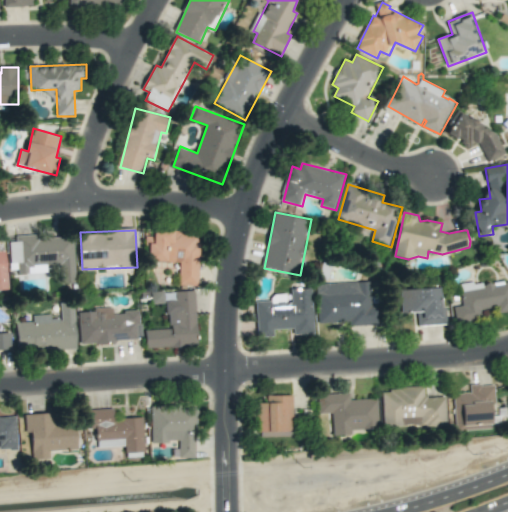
[(149,262),(181,262),(181,285),(201,286),(201,231),(155,231),(155,236),(149,236),(149,262)]
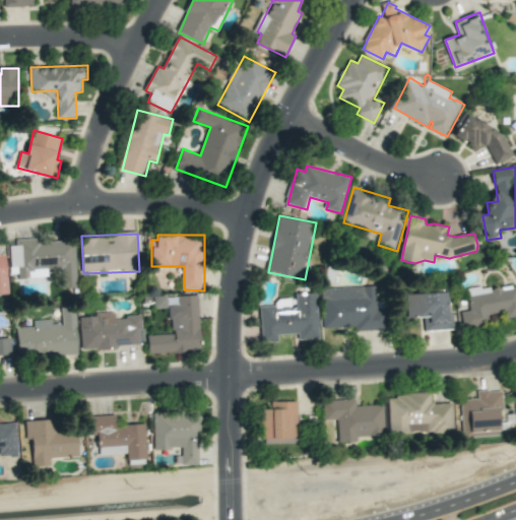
[(76,239),(18,241),(18,246),(11,246),(12,278),(34,277),(34,274),(41,274),(41,272),(63,271),(63,288),(78,287),(76,239)]
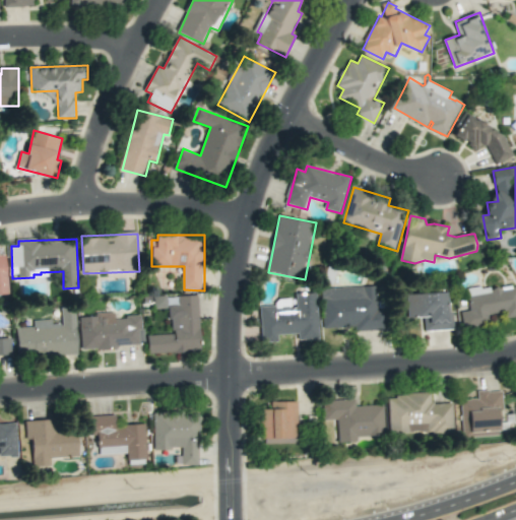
[(0,295),(11,295),(9,255),(0,255),(0,246),(0,295)]
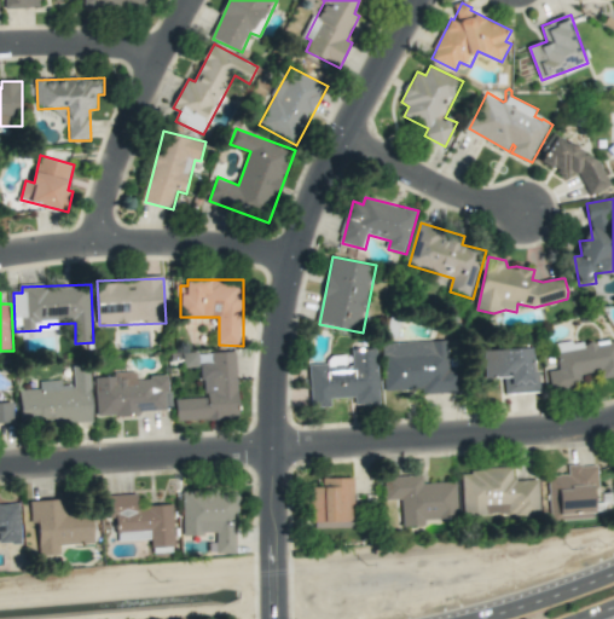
[(613,337),(559,347),(562,370),(551,371),(554,391),(585,386),(584,374),(602,370),(604,379),(613,377),(613,337)]
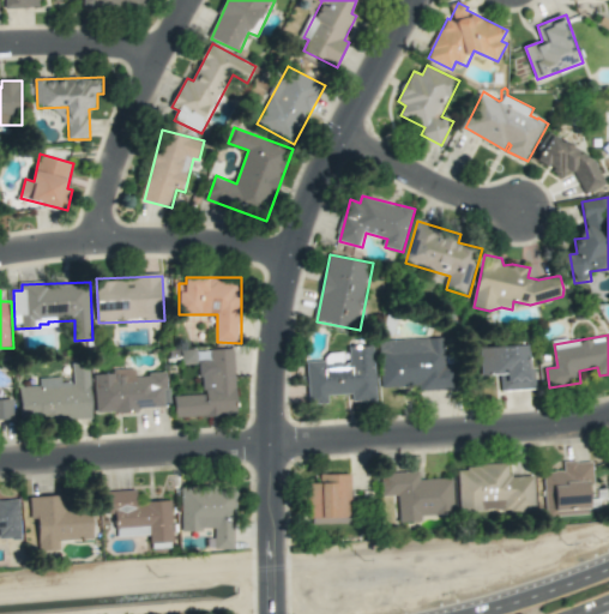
[(383,339),(384,390),(453,389),(451,338),(383,339)]
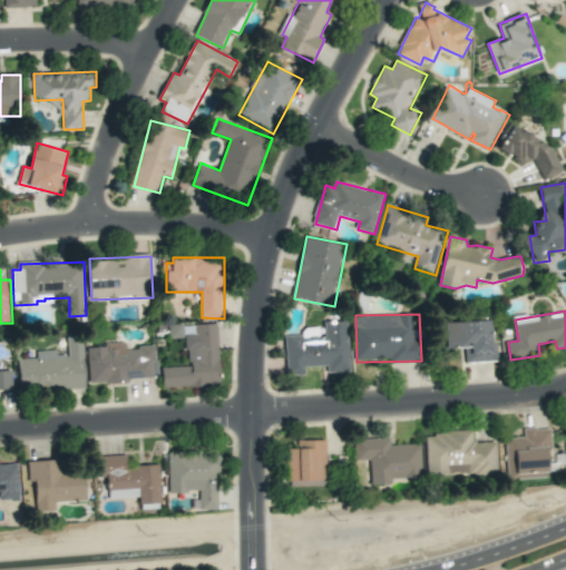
[(447,322),(448,349),(467,349),(468,363),(500,362),(499,343),(494,343),(493,320),(447,322)]
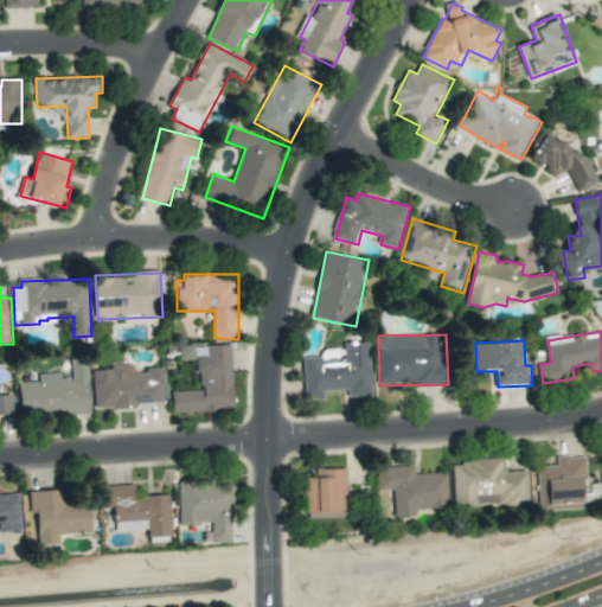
[(307,400),(327,398),(326,390),(350,389),(350,397),(375,396),(372,342),(345,343),(345,349),(324,350),(324,357),(306,357),(307,400)]
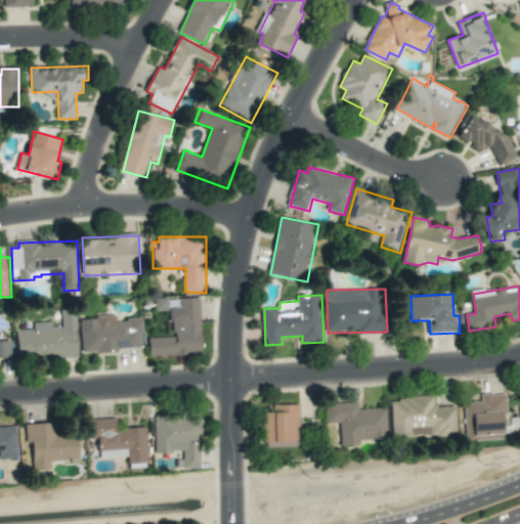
[(202,298),(181,298),(182,307),(173,307),(174,337),(150,338),(150,356),(204,354),(202,298)]
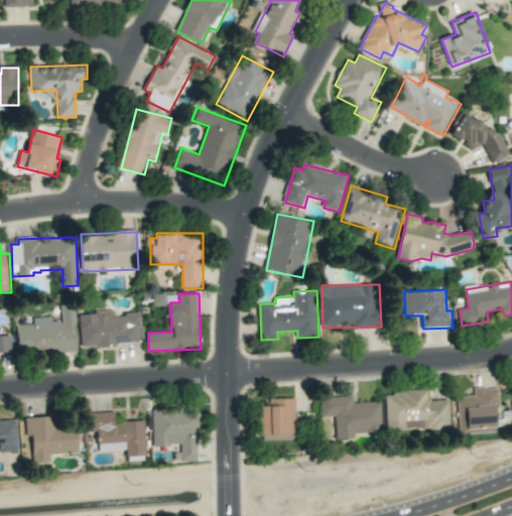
[(79,352),(77,304),(62,305),(62,317),(34,318),(35,325),(17,326),(19,355),(79,352)]
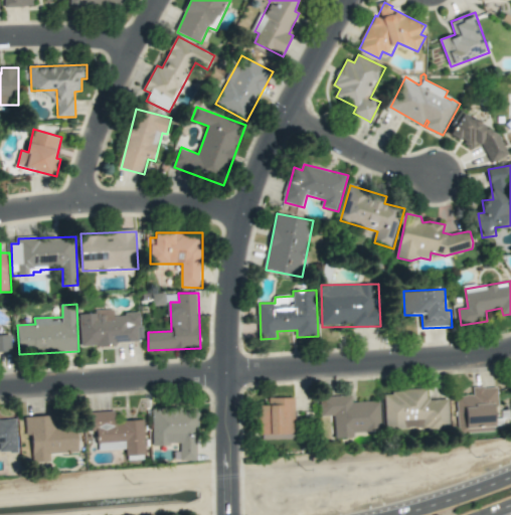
[(80,312),(81,345),(144,343),(143,313),(116,314),(116,311),(80,312)]
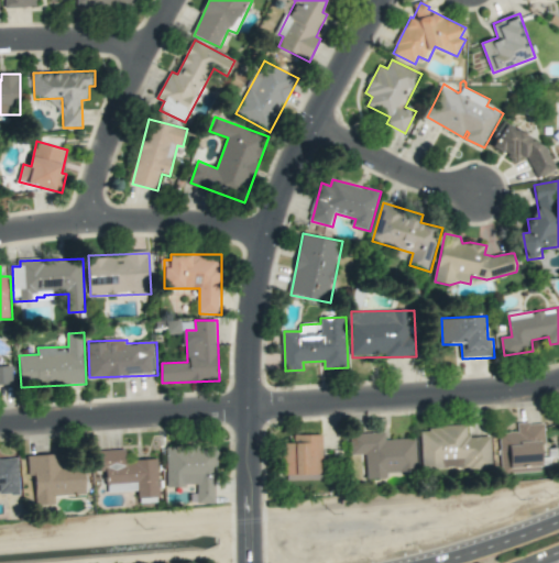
[(0,386),(14,386),(14,366),(0,366),(0,386)]
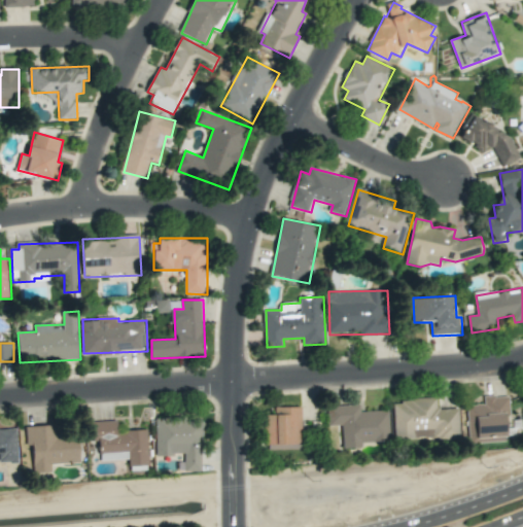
[(469,405),(471,443),(509,442),(508,417),(512,416),(511,395),(486,396),(486,405),(469,405)]
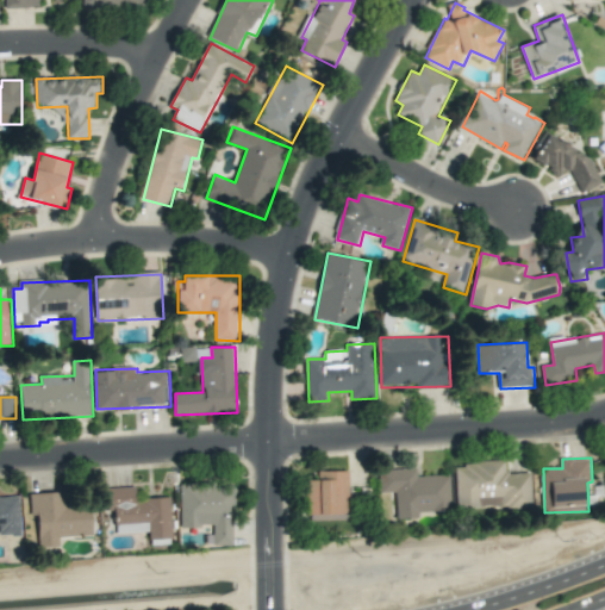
[(535,473),(509,473),(507,461),(457,464),(459,509),(536,505),(535,473)]
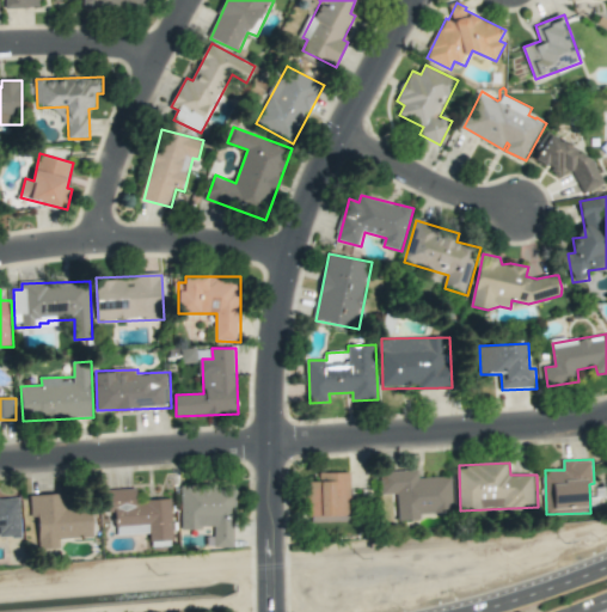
[(400,520),(423,520),(422,514),(454,513),(453,477),(421,478),(421,470),(382,471),(382,495),(399,495),(400,520)]
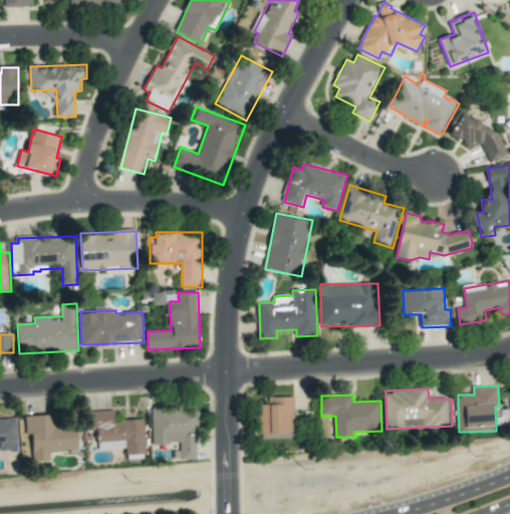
[(260,405),(260,433),(295,434),(295,397),(270,397),(269,405),(260,405)]
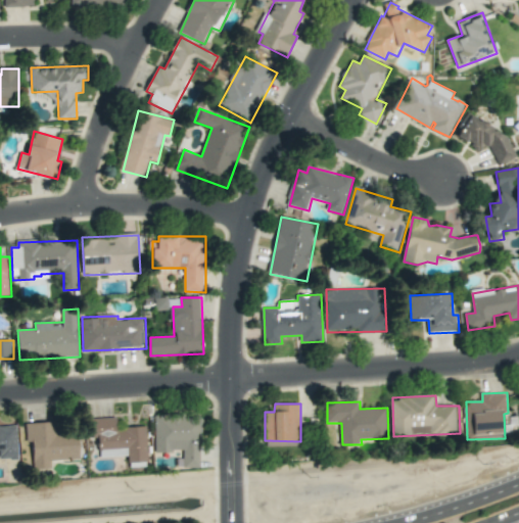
[(185,468),(203,468),(203,415),(156,416),(156,452),(185,452),(185,468)]
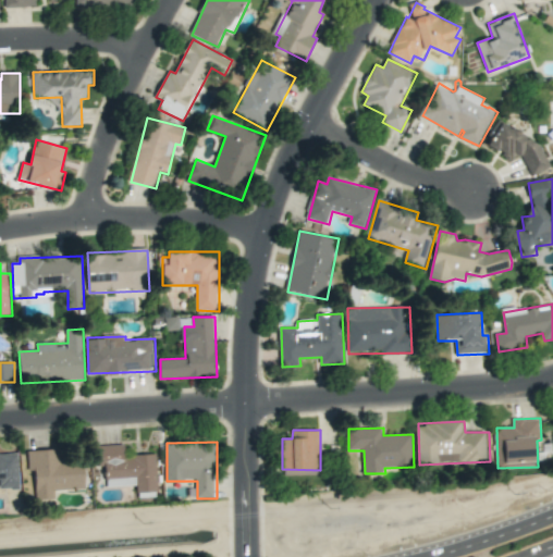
[(158,455),(127,456),(126,445),(99,446),(100,467),(107,467),(108,487),(138,486),(138,492),(160,491),(158,455)]
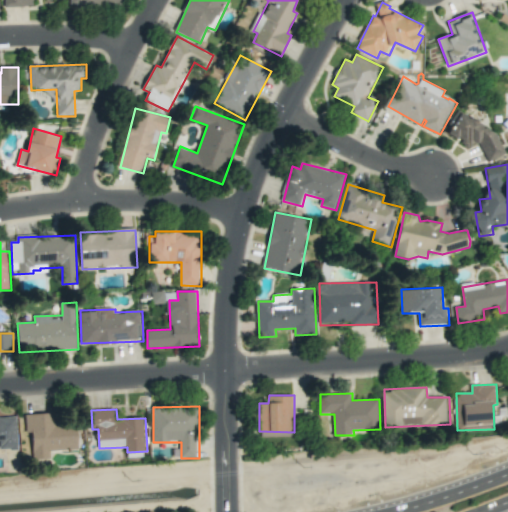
[(52,451),(80,450),(79,425),(56,426),(55,413),(27,414),(28,434),(33,433),(34,459),(52,459),(52,451)]
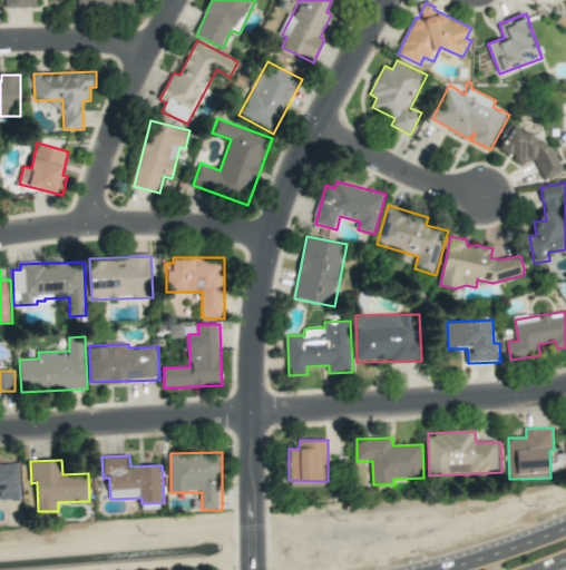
[(0,463),(0,498),(22,498),(20,463),(0,463)]
